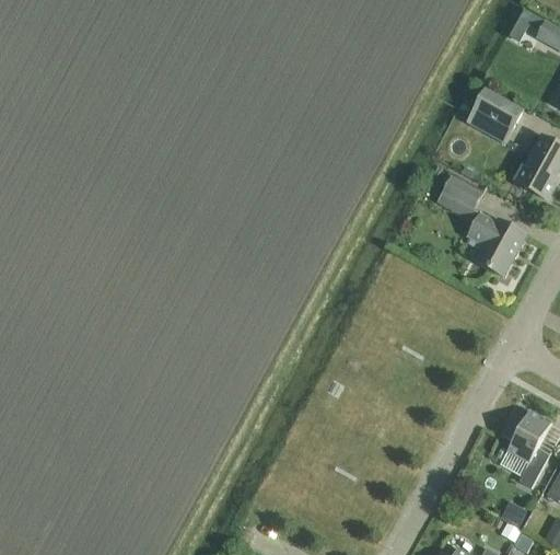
[(559,26),(546,19),(537,35),(559,47),(559,26)]
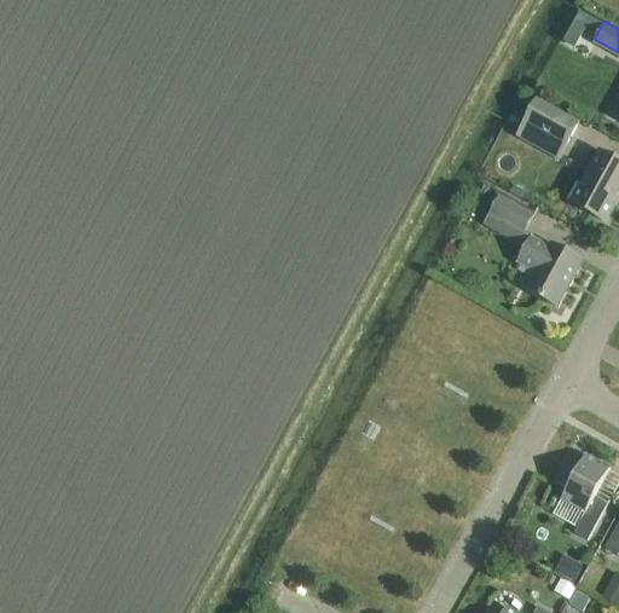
[(576,119),(538,98),(519,134),(556,155),(576,119)]
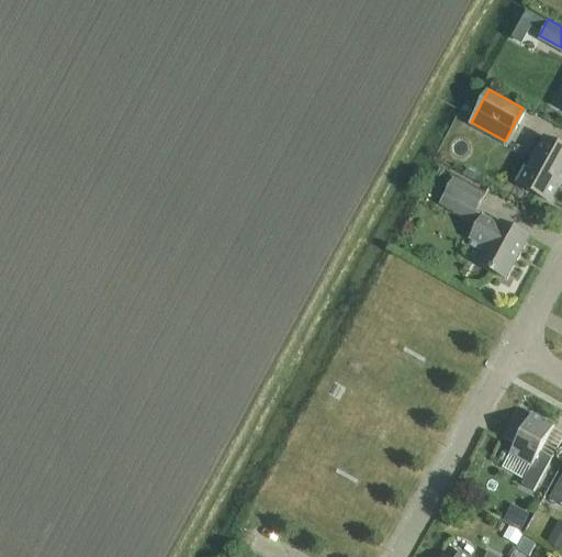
[(518,181),(523,184),(549,198),(561,174),(561,144),(544,134),(518,181)]
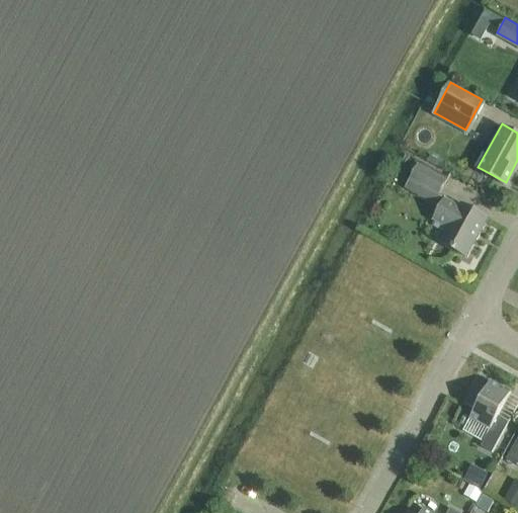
[(418,162),(410,176),(438,192),(446,178),(418,162)]
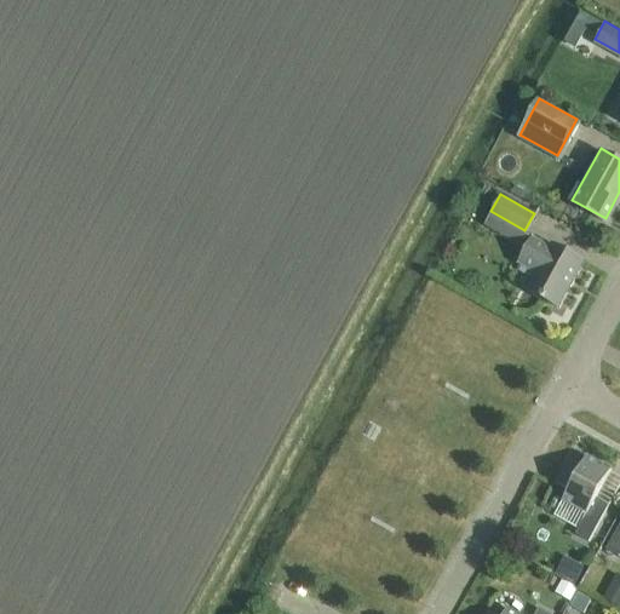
[(527,287),(558,304),(584,258),(552,241),(550,244),(533,235),(520,260),(537,270),(527,287)]
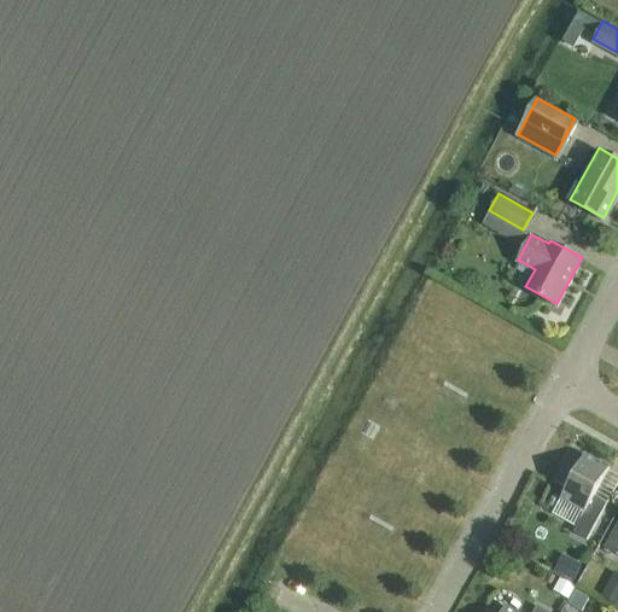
[(594,493),(610,465),(586,452),(579,461),(567,454),(554,478),(566,485),(561,495),(584,508),(573,529),(587,536),(607,500),(594,493)]
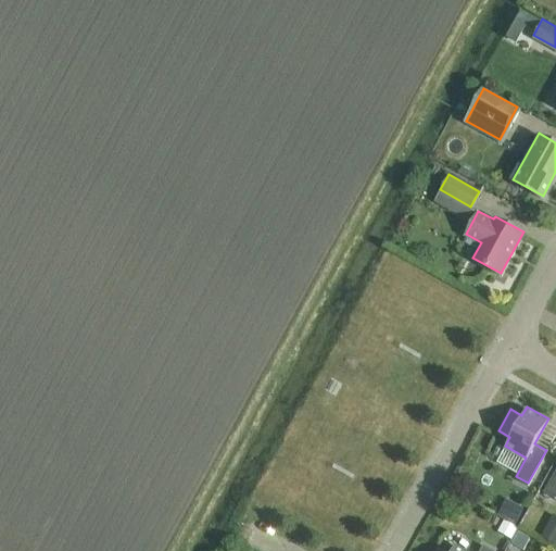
[(555,466),(544,489),(555,496),(555,466)]
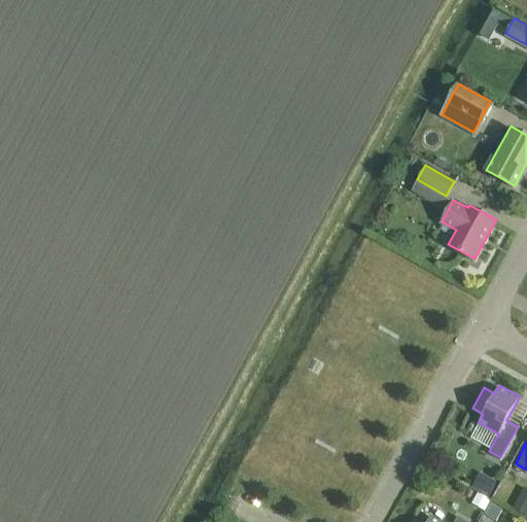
[(496,478),(480,468),(471,484),(488,493),(496,478)]
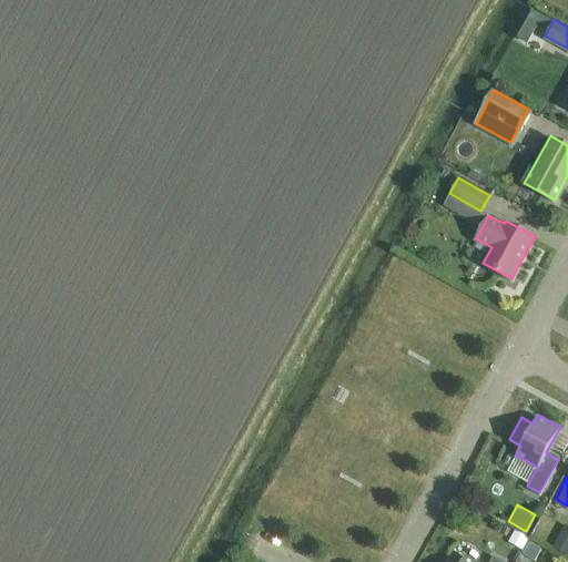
[(567,552),(567,523),(565,521),(553,544),(567,553),(567,552)]
